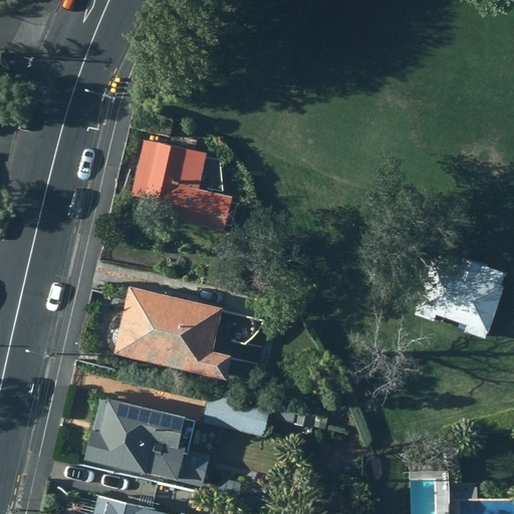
[(197,189),(205,154),(142,140),(130,195),(147,198),(144,212),(221,229),(228,196),(197,189)]
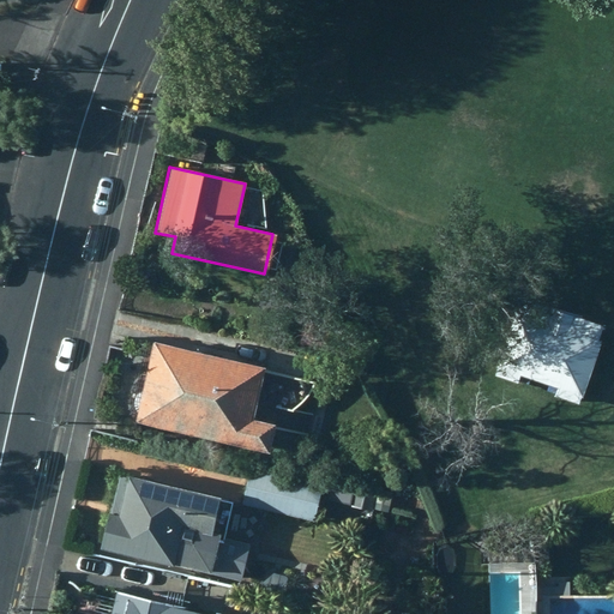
[(605,327),(519,298),(493,377),(517,385),(521,377),(557,387),(553,397),(578,405),(605,327)]
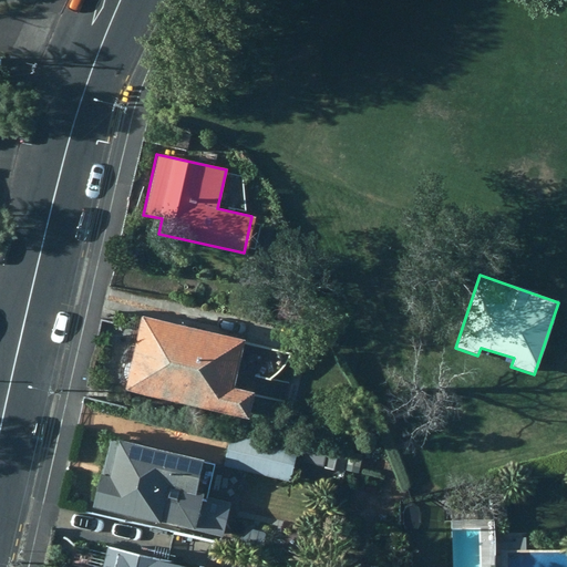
[(289,351),(240,340),(138,315),(120,391),(245,422),(253,393),(263,395),(267,378),(280,367),(289,351)]
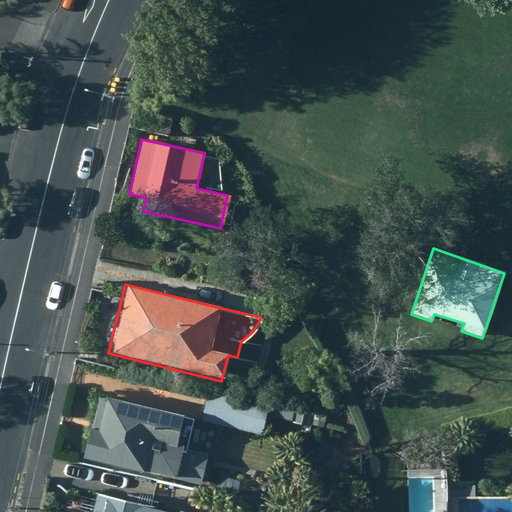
[(208,390),(200,420),(261,435),(268,405),(208,390)]
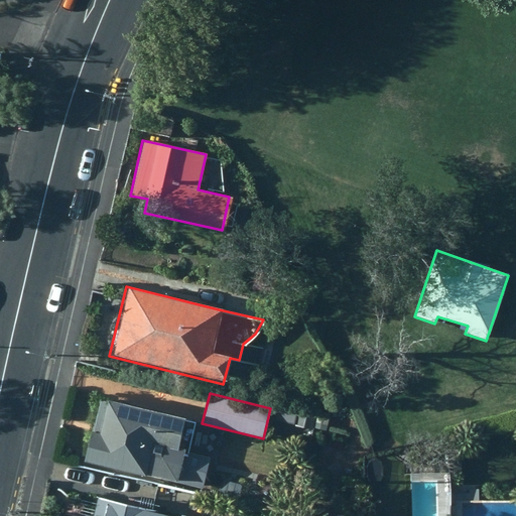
[(173,454),(181,419),(99,399),(91,431),(88,430),(80,461),(174,485),(180,460),(173,454)]
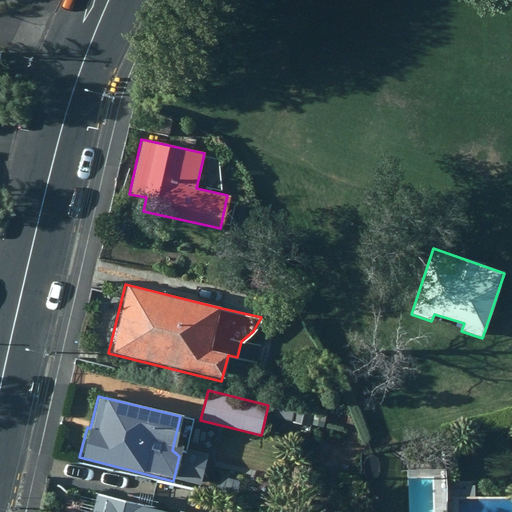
[(179,511),(178,511),(177,511),(164,511),(94,495),(89,511),(179,511)]
